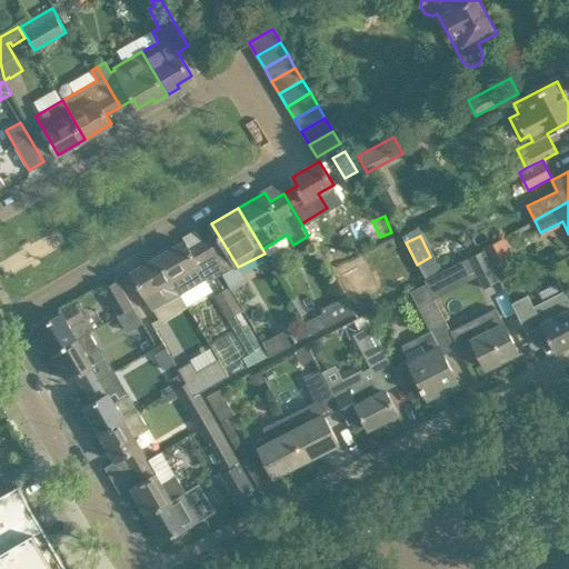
[(503,238),(485,247),(497,270),(515,260),(503,238)]
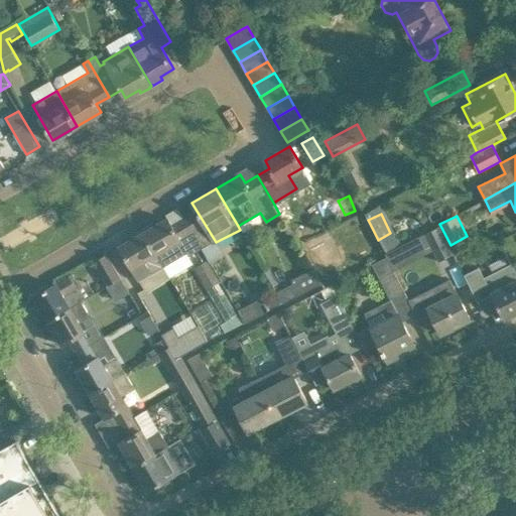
[(188,256),(202,248),(184,218),(172,225),(167,218),(153,226),(151,223),(141,229),(143,232),(163,266),(186,253),(188,256)]
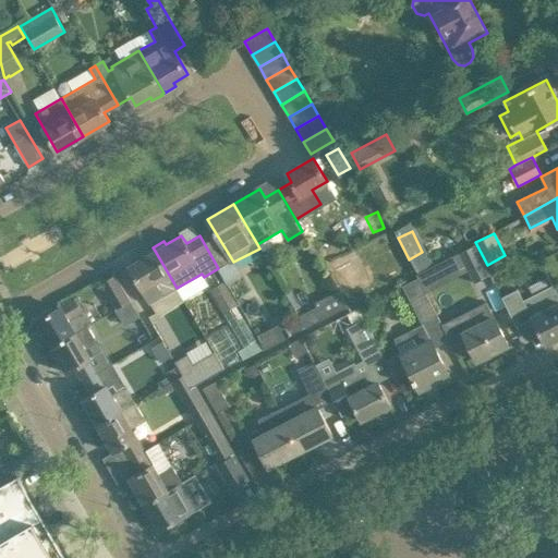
[(459,252),(474,282),(490,274),(475,244),(459,252)]
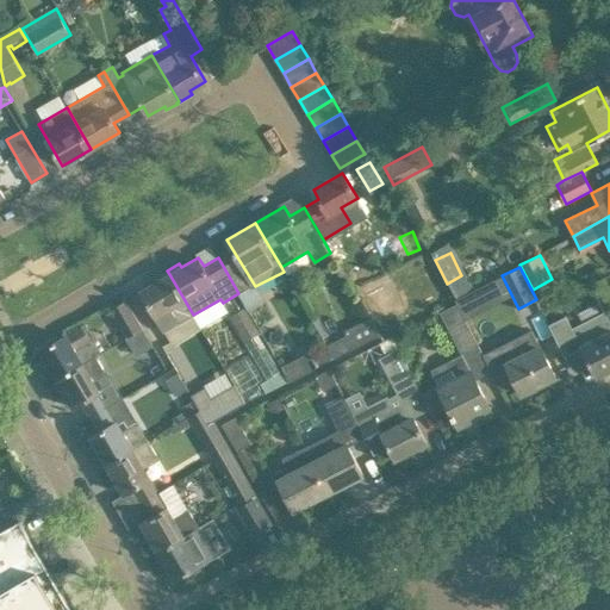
[(165,331),(193,315),(169,274),(141,291),(165,331)]
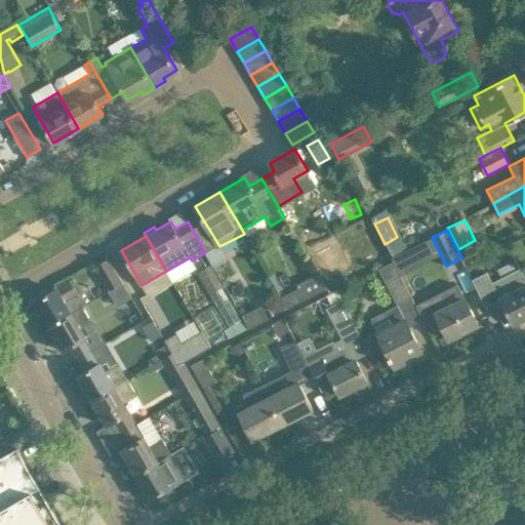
[(95,266),(109,290),(123,282),(109,257),(95,266)]
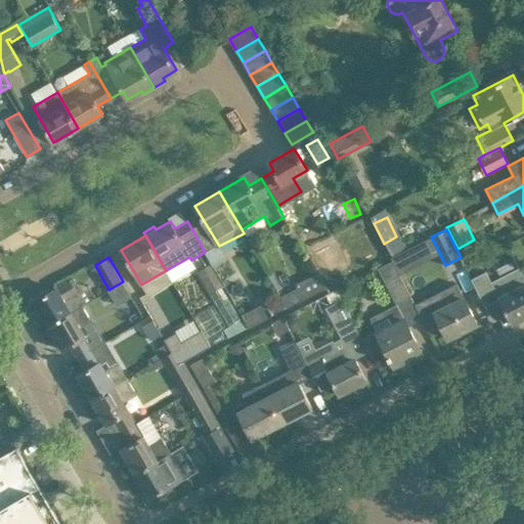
[(224,286),(222,280),(211,263),(198,271),(211,294),(229,325),(223,329),(228,337),(248,326),(243,317),(241,319),(222,288),(224,286)]
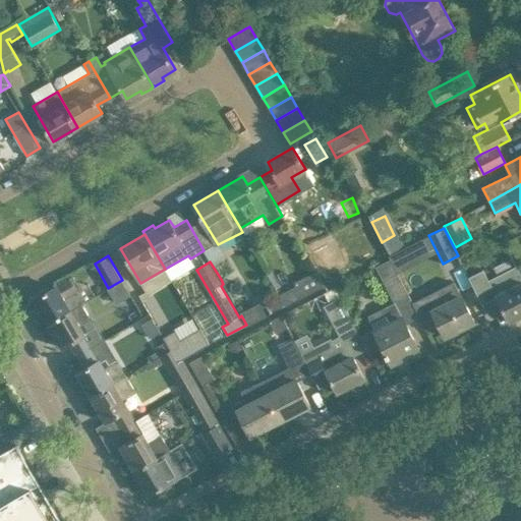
[(509,322),(520,314),(520,274),(518,269),(516,266),(488,280),(483,270),(468,277),(482,304),(496,297),(509,322)]
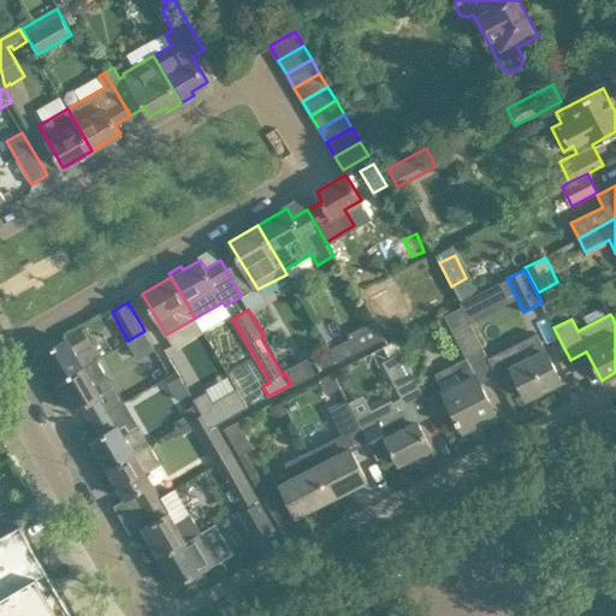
[(375,321),(350,332),(356,347),(381,337),(375,321)]
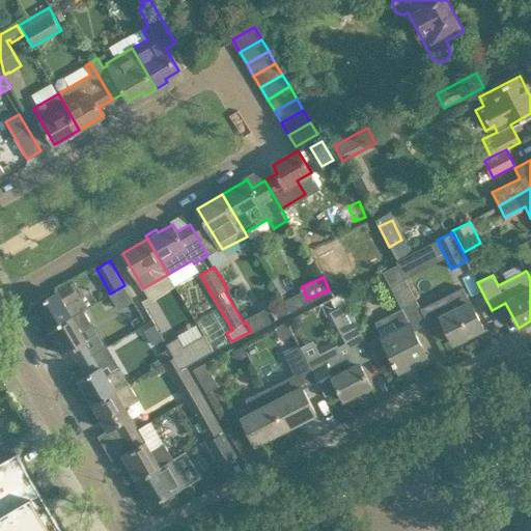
[(383,336),(369,343),(379,362),(392,355),(399,370),(427,356),(418,337),(414,330),(427,323),(419,304),(406,278),(391,286),(401,308),(388,315),(396,330),(383,336)]
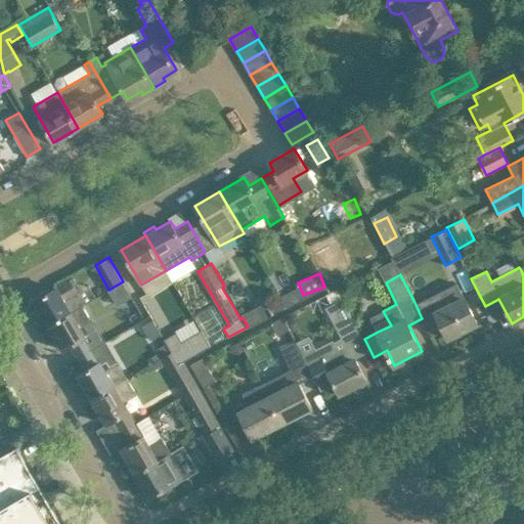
[(70,279),(35,300),(49,325),(84,305),(70,279)]
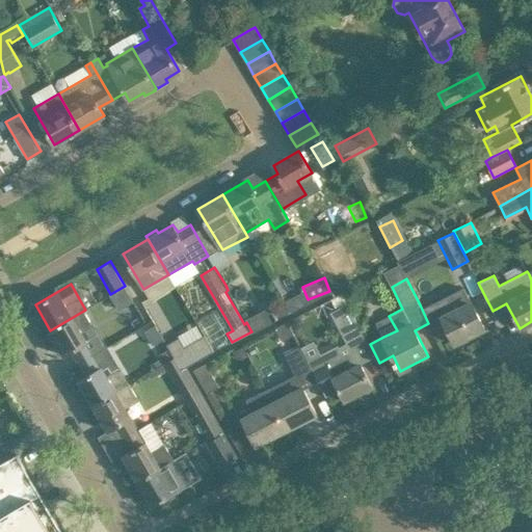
[(125,286),(110,294),(118,309),(133,300),(125,286)]
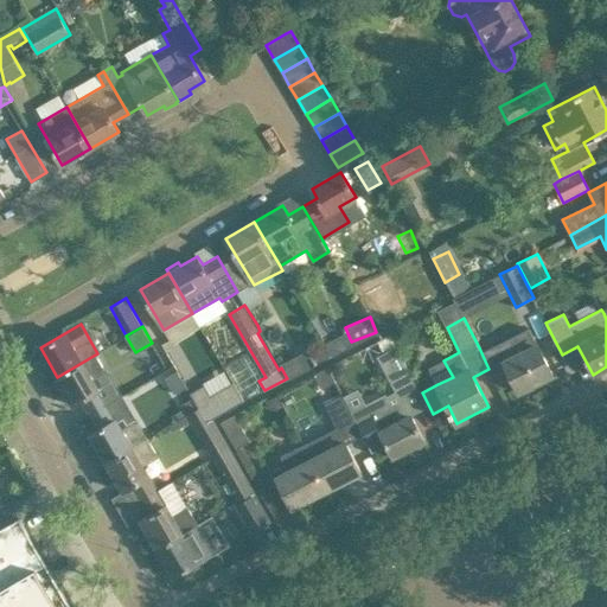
[(515,334),(483,352),(499,383),(511,376),(518,391),(553,374),(542,352),(537,345),(529,328),(515,334)]
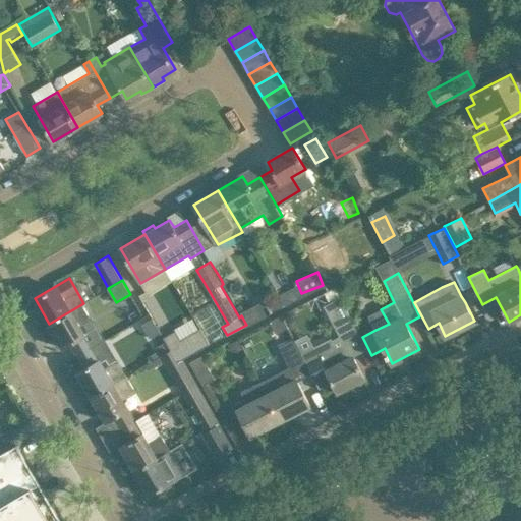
[(315,351),(302,357),(310,371),(324,365),(326,370),(328,373),(332,382),(337,392),(364,378),(354,359),(354,358),(368,350),(340,296),(322,305),(338,337),(333,340),(332,338),(314,346),(316,350),(315,351)]
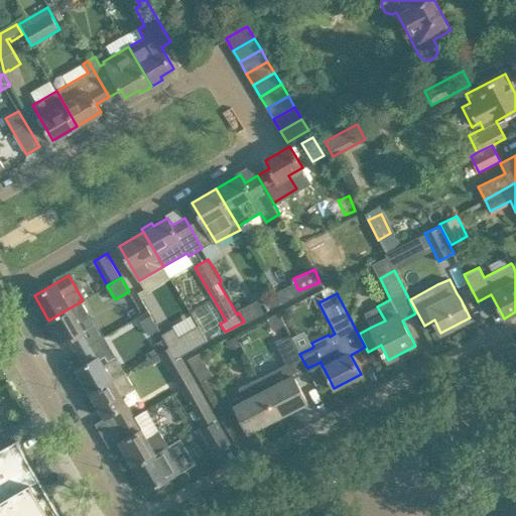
[(70,340),(78,352),(91,345),(84,332),(79,323),(90,315),(82,301),(84,300),(84,299),(48,320),(62,344),(70,340)]
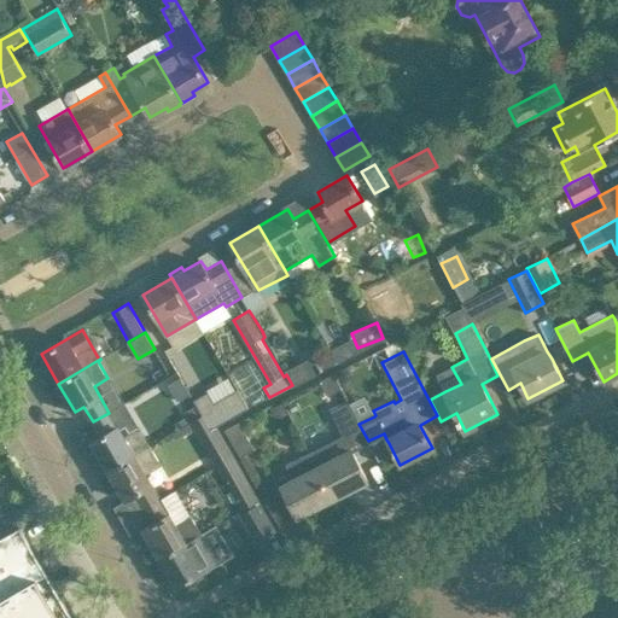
[(308,360),(285,372),(286,374),(292,385),(315,374),(308,360)]
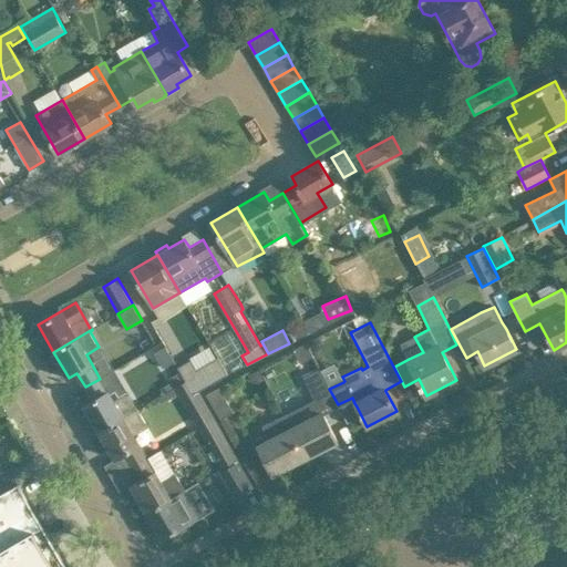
[(313,357),(306,342),(294,349),(301,363),(313,357)]
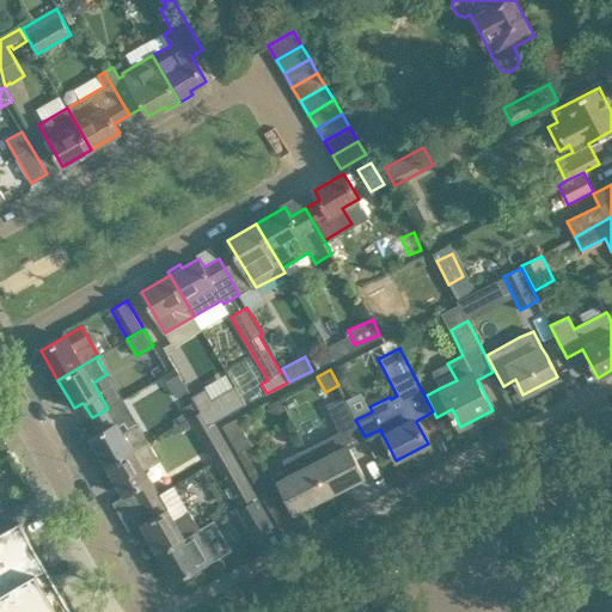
[(166,380),(176,397),(188,390),(179,374),(166,380)]
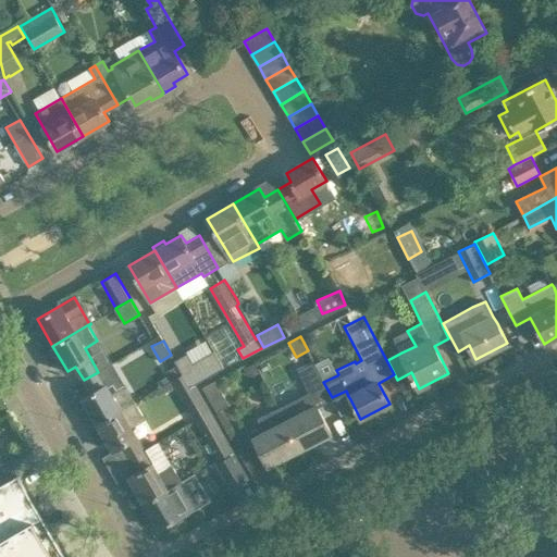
[(174,360),(177,364),(183,374),(193,392),(197,391),(194,384),(223,368),(213,350),(193,362),(187,353),(174,360)]
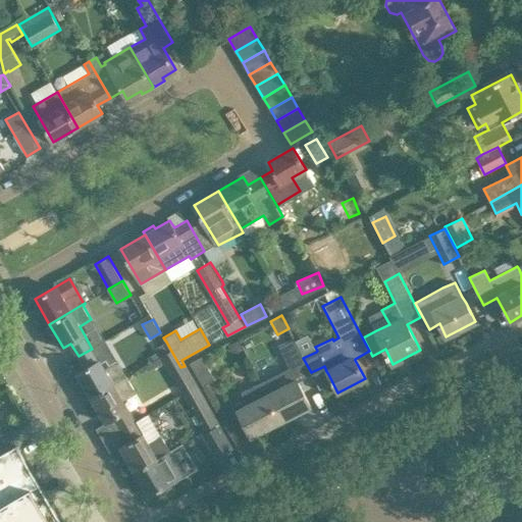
[(290,367),(261,382),(280,421),(310,406),(298,381),(312,374),(311,372),(303,358),(303,356),(294,340),(279,348),(290,367)]
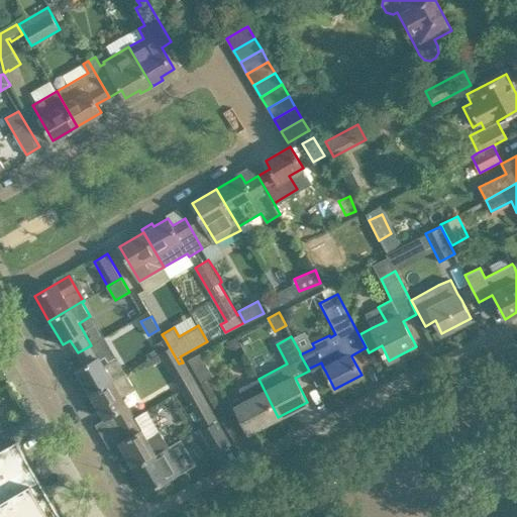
[(165,338),(156,343),(161,352),(170,347),(165,338)]
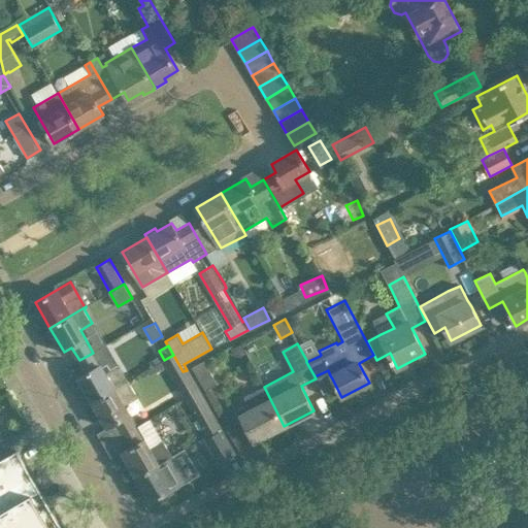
[(78,377),(93,402),(128,382),(119,365),(105,373),(100,365),(93,353),(79,360),(87,372),(78,377)]
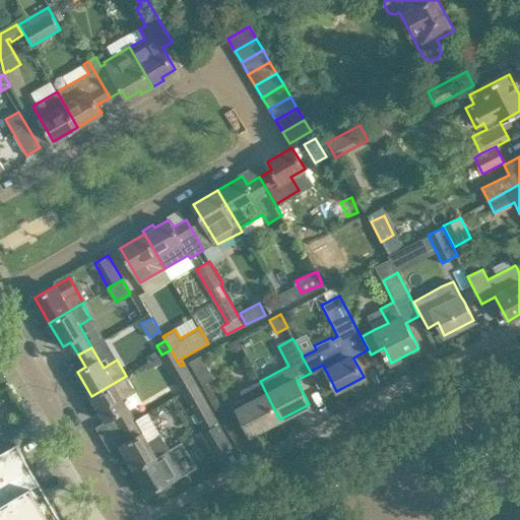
[(164,360),(182,392),(195,385),(184,365),(180,366),(171,349),(161,354),(144,364),(147,369),(164,360)]
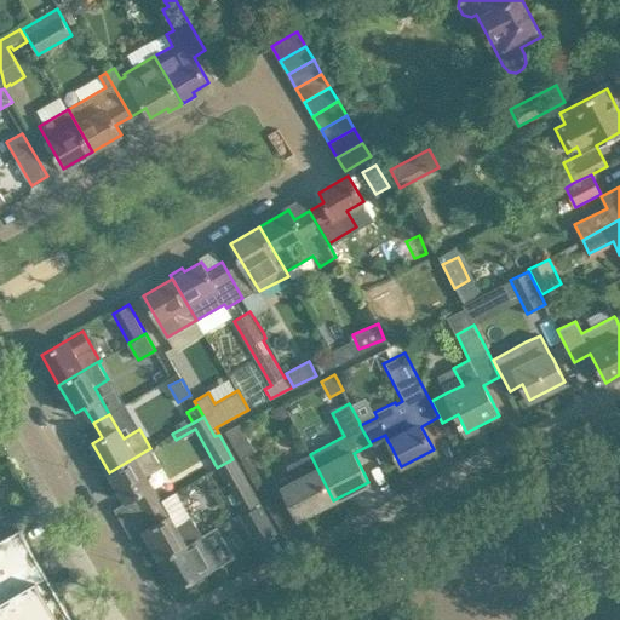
[(242,459),(256,452),(240,424),(225,431),(242,459)]
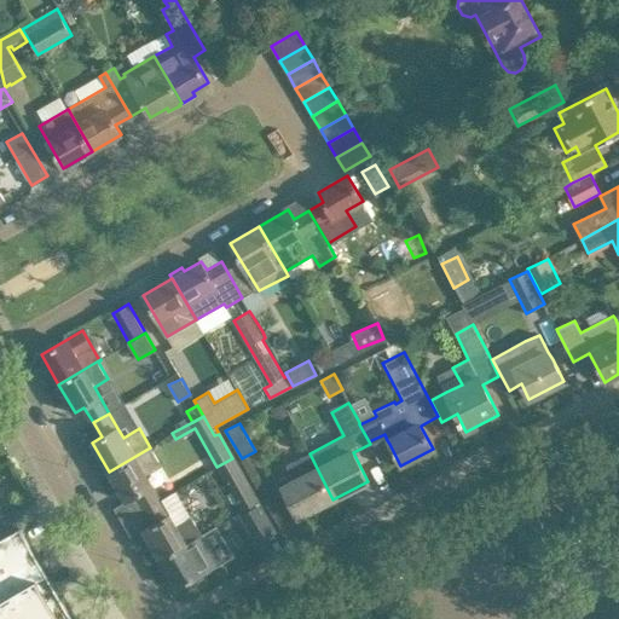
[(136,495),(144,510),(160,501),(151,486),(152,486),(146,475),(161,466),(150,447),(109,472),(126,501),(136,495)]
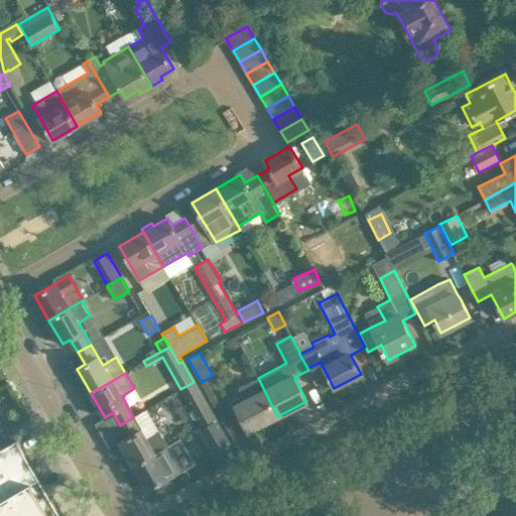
[(243,395),(233,400),(239,413),(248,431),(277,416),(258,378),(239,388),(243,395)]
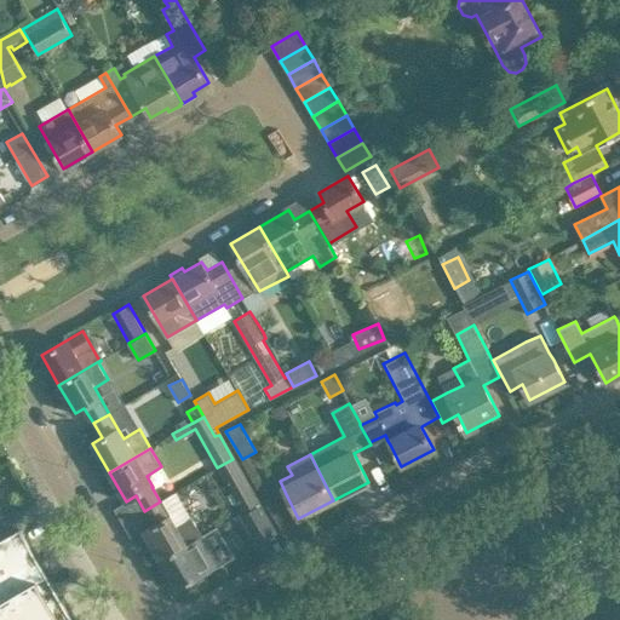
[(258,503),(233,459),(217,468),(242,511),(258,503)]
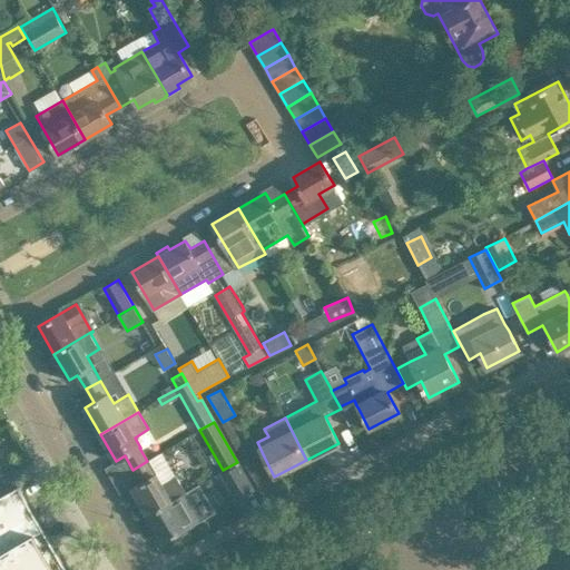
[(131,488),(147,514),(186,492),(176,475),(161,483),(156,474),(155,474),(147,461),(133,470),(140,482),(131,488)]
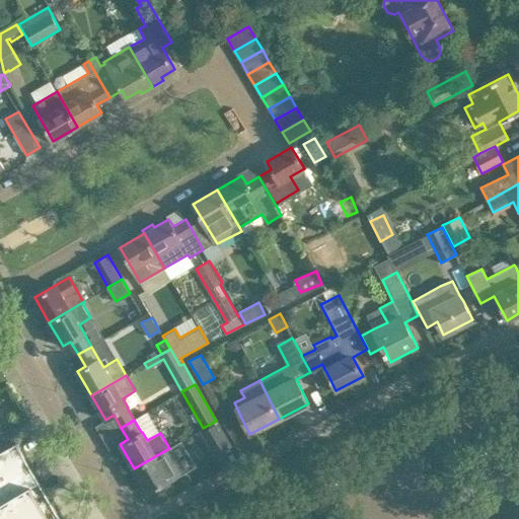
[(203,428),(201,429),(215,454),(230,445),(216,420),(216,421),(203,428)]
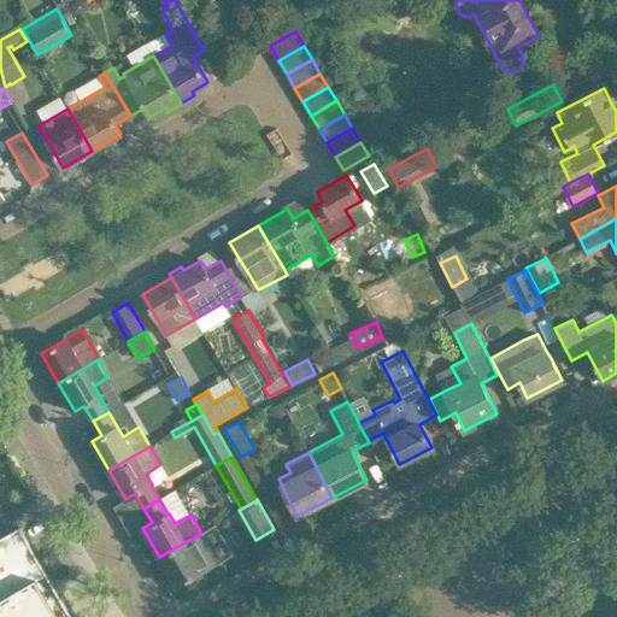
[(72,616),(19,527),(0,538),(0,616),(72,616)]
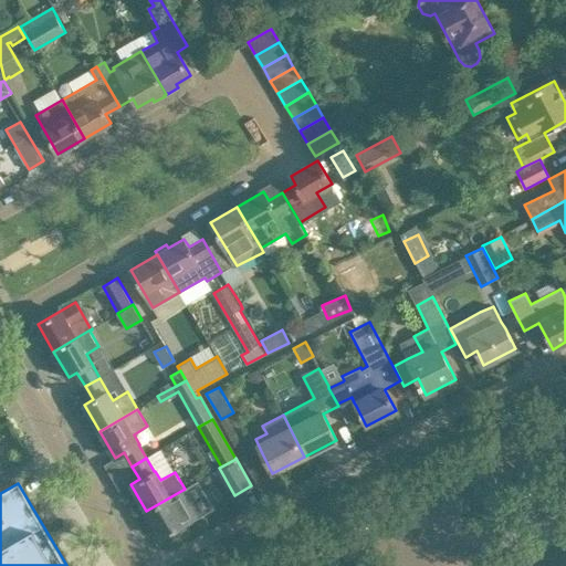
[(161,537),(173,531),(175,535),(186,527),(184,524),(200,515),(185,489),(146,511),(161,537)]
